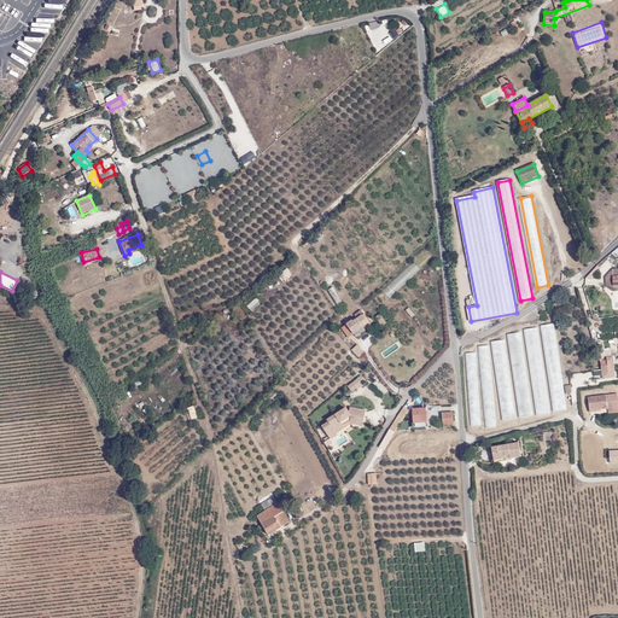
[(400,287),(395,280),(388,285),(392,292),(400,287)]
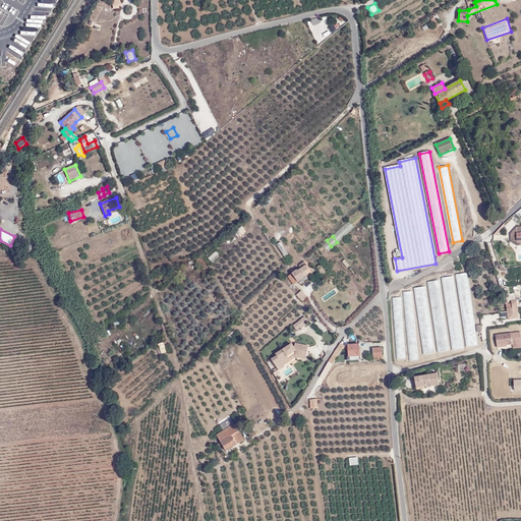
[(216,250),(208,257),(213,263),(221,255),(216,250)]
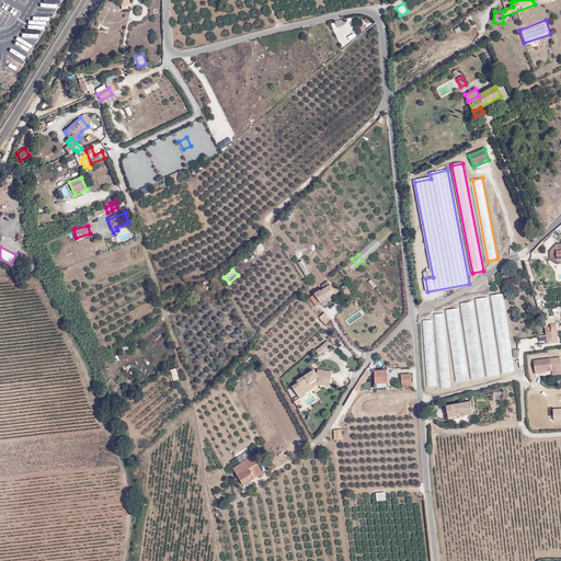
[(371,278),(368,281),(373,288),(377,286),(371,278)]
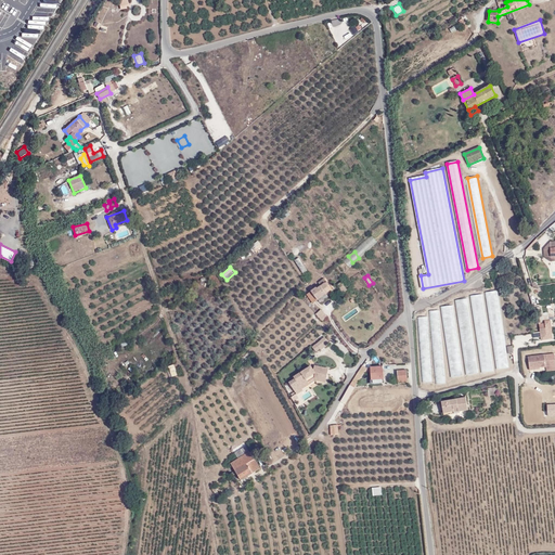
[(318,288),(317,288),(307,295),(312,304),(331,291),(325,283),(327,282),(325,279),(320,283),(322,286),(318,288)]
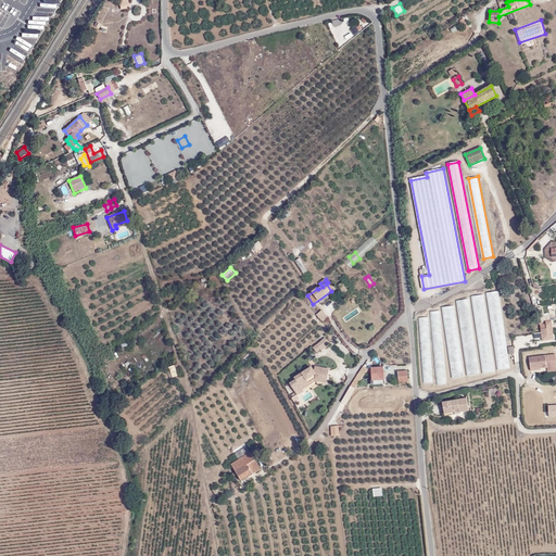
[(509,368),(498,290),(484,292),(484,293),(471,295),(482,373),(495,370),(495,369),(509,368)]
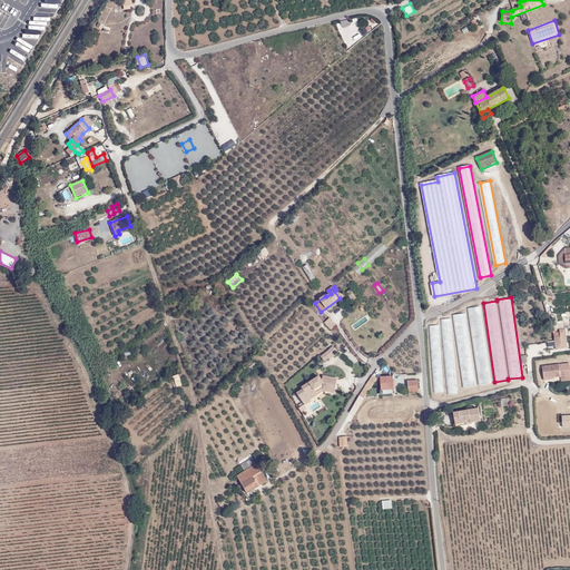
[(491,383),(480,305),(467,307),(478,384),(491,383)]
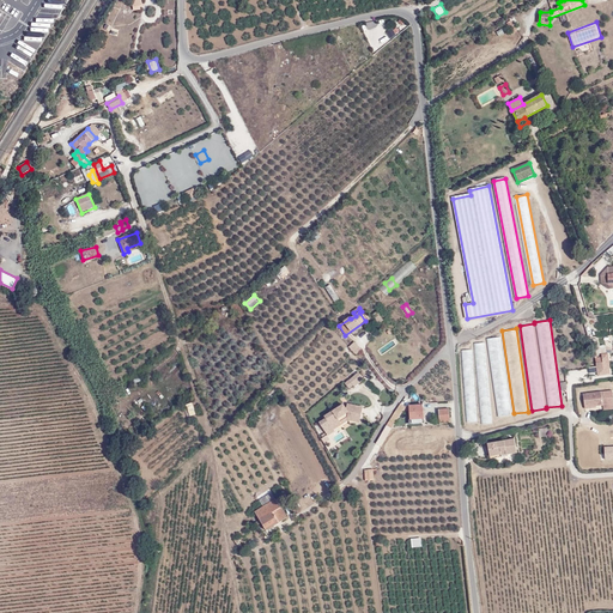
[(501,335),(487,338),(497,417),(511,414),(501,335)]
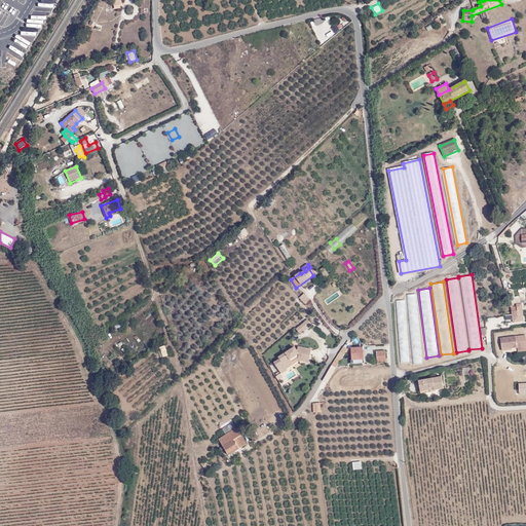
[(299,297),(305,304),(310,299),(304,292),(299,297)]
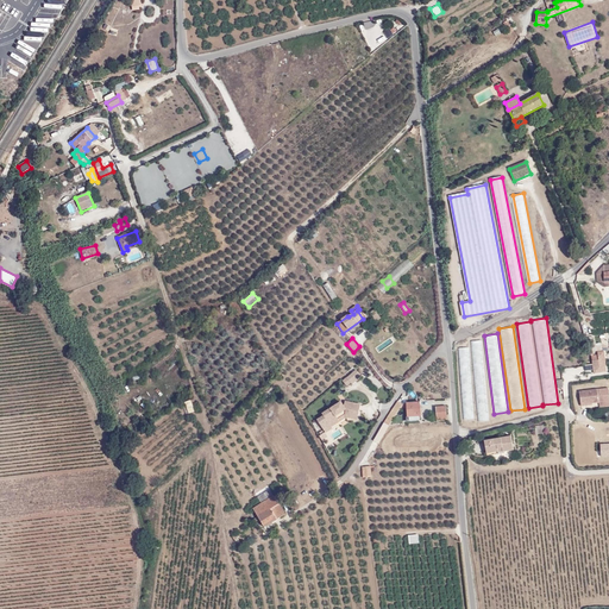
[(488,420),(482,339),(471,340),(477,421),(488,420)]
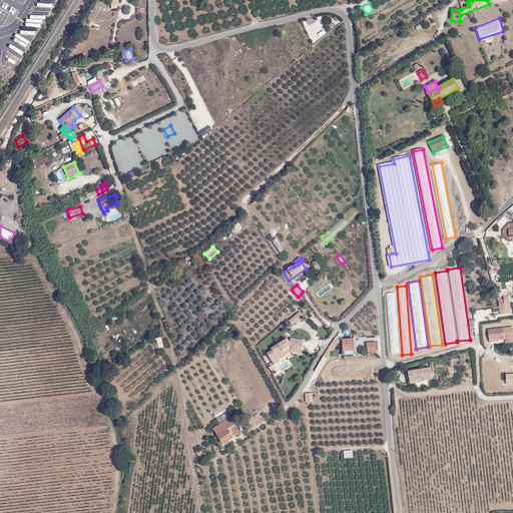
[(399,353),(395,292),(386,293),(390,354),(399,353)]
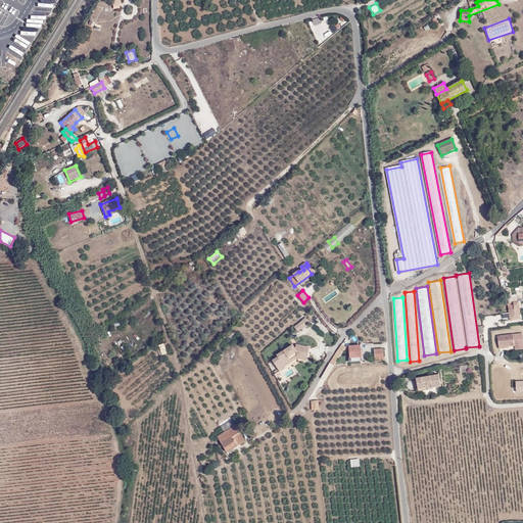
[(518,307),(508,310),(509,312),(510,316),(519,315),(518,307)]
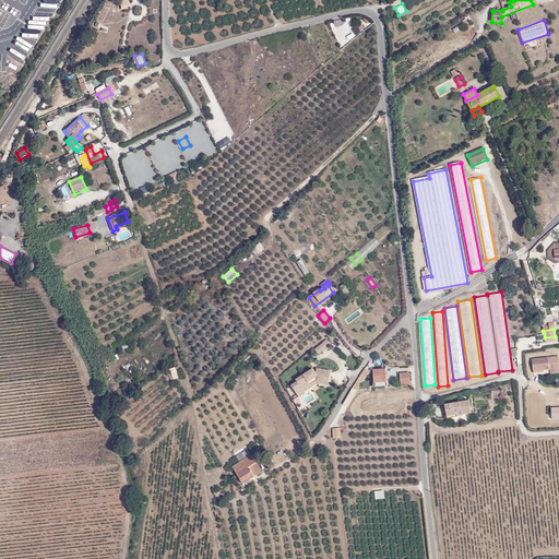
[(521,344),(545,342),(544,335),(521,337),(521,344)]
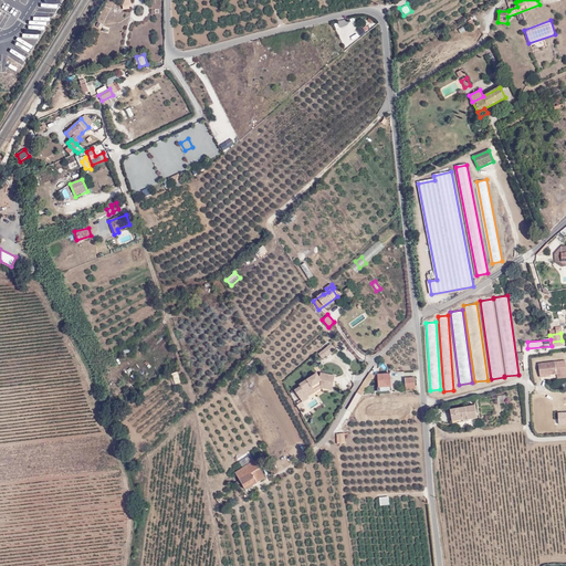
[(331,343),(318,353),(324,359),(336,349),(331,343)]
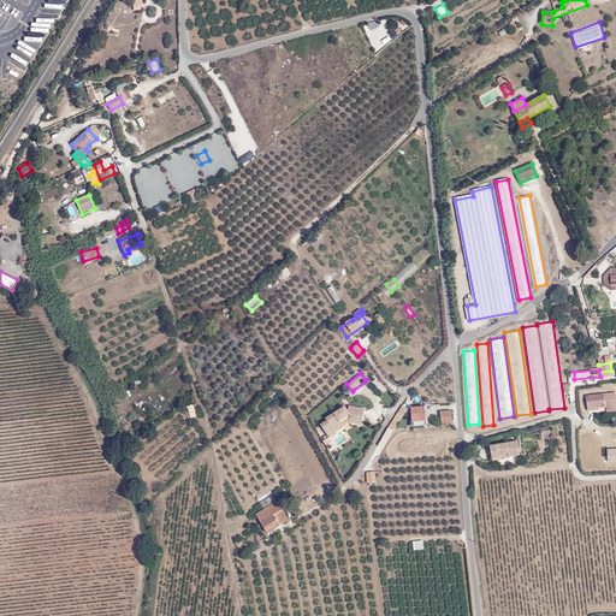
[(606,413),(615,410),(615,407),(615,394),(586,397),(587,410),(598,410),(598,408),(606,408),(606,413)]
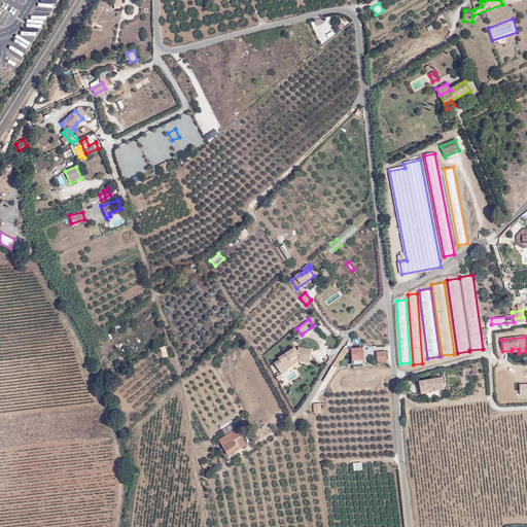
[(348,350),(344,347),(340,354),(343,357),(345,355),(348,350)]
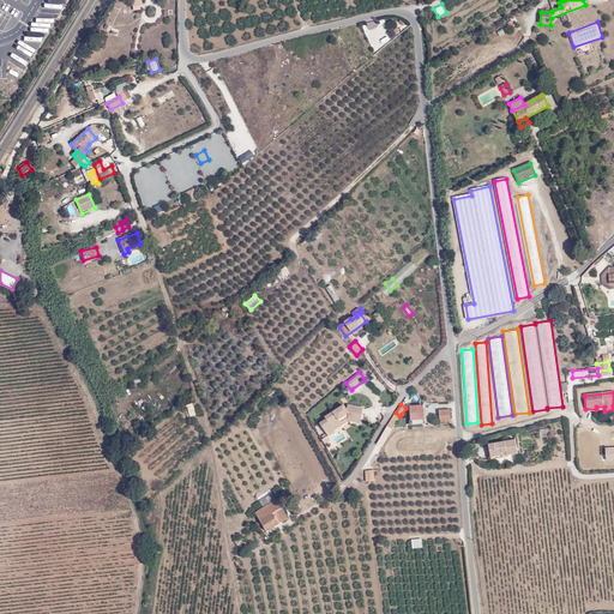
[(326,419),(327,420),(321,425),(329,437),(350,422),(361,425),(363,409),(348,405),(348,410),(345,408),(326,419)]
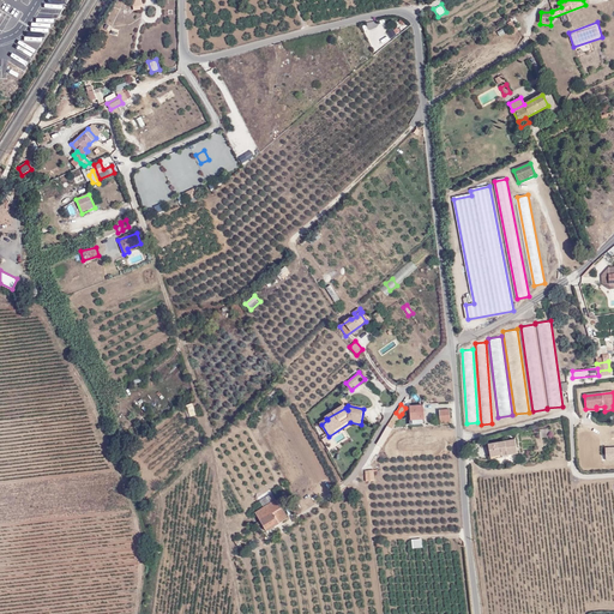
[(423,405),(410,407),(410,414),(410,420),(416,420),(425,420),(423,405)]
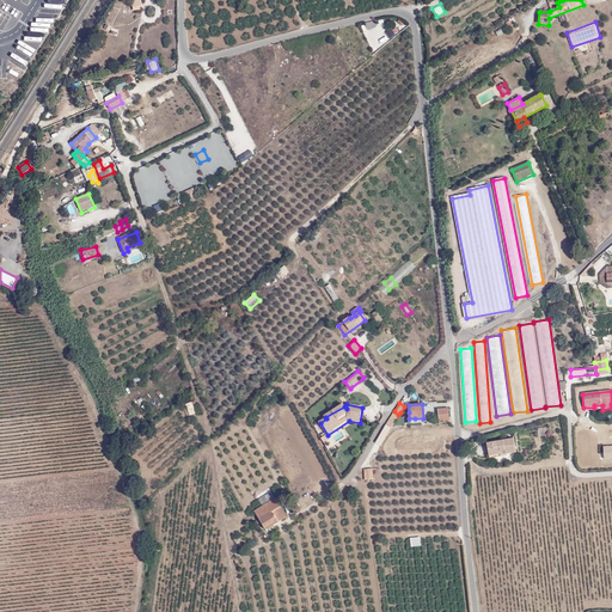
[(448,421),(447,408),(438,409),(439,422),(448,421)]
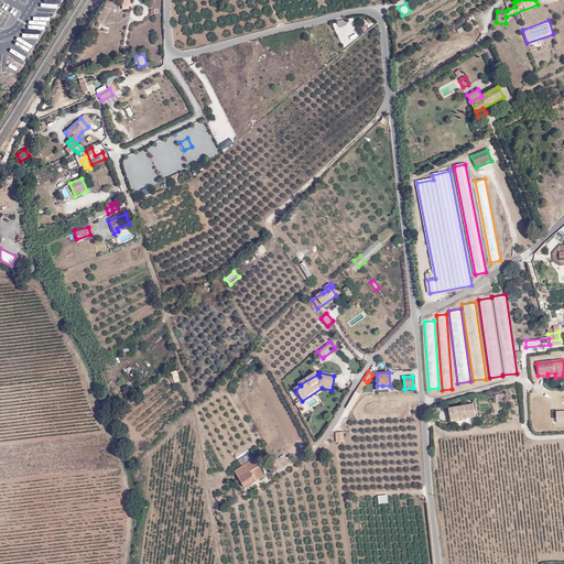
[(367,382),(364,379),(356,391),(360,393),(367,382)]
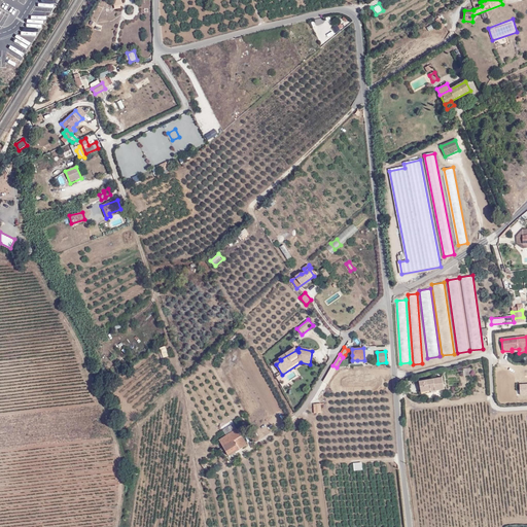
[(421,391),(435,389),(435,390),(445,389),(443,378),(420,382),(421,391)]
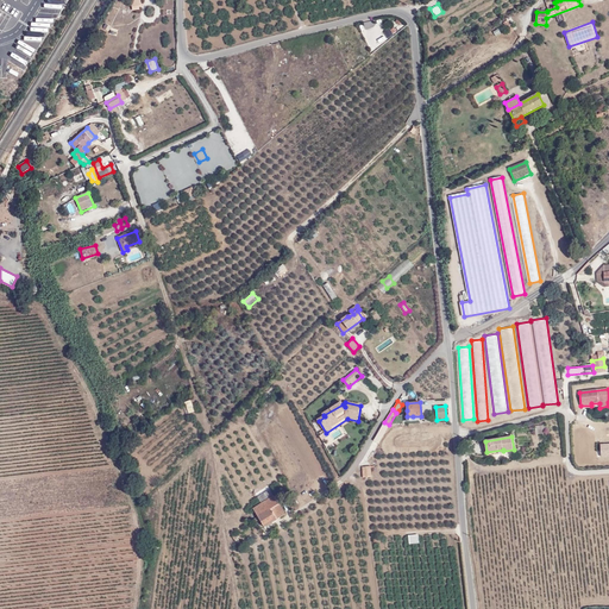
[(362,466),(363,477),(371,477),(370,465),(362,466)]
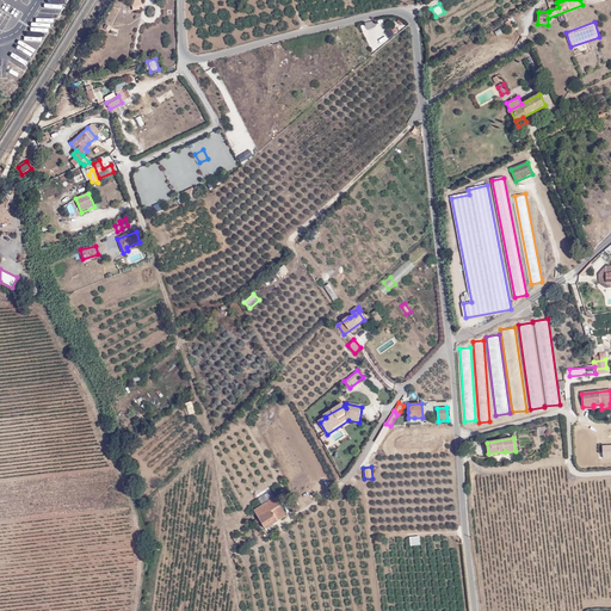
[(265,529),(287,516),(275,498),(269,501),(254,511),(259,518),(253,522),(255,525),(261,522),(265,529)]
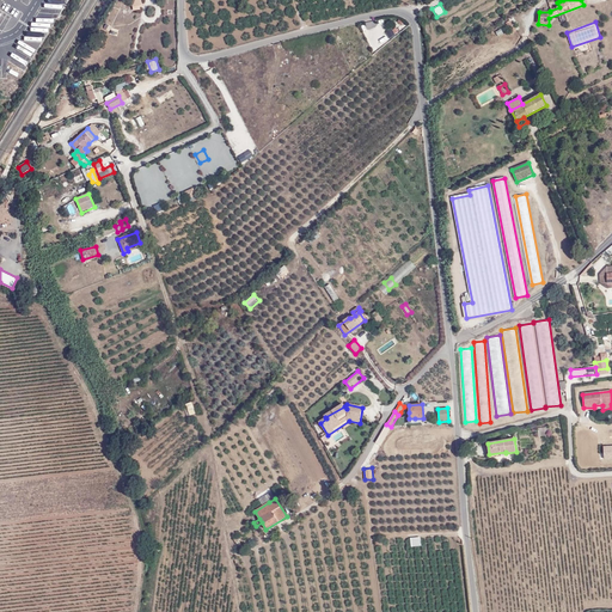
[(246,536),(244,532),(233,539),(237,544),(240,543),(239,540),(246,536)]
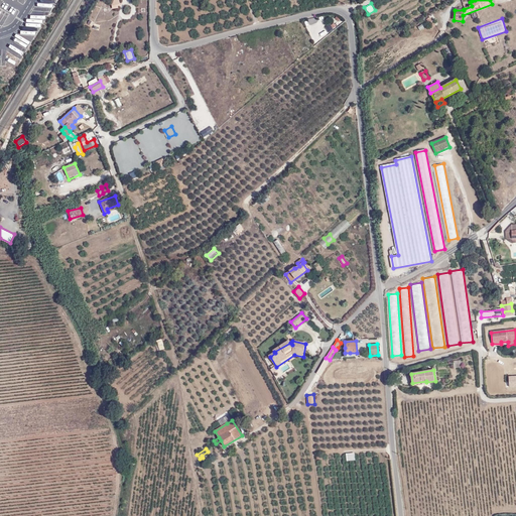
[(355,453),(346,453),(347,461),(355,460),(355,453)]
